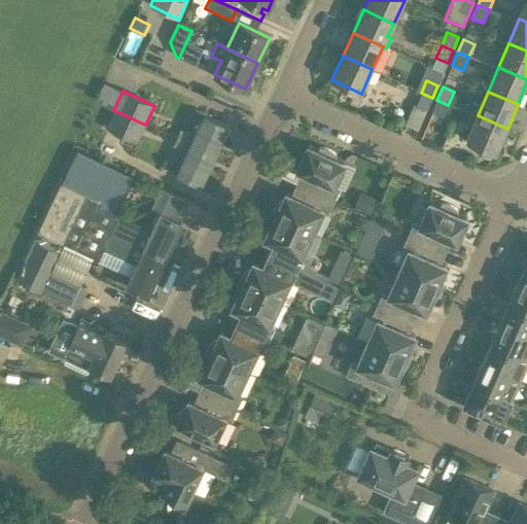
[(403,126),(417,132),(418,132),(432,98),(421,93),(415,106),(413,105),(403,126)]
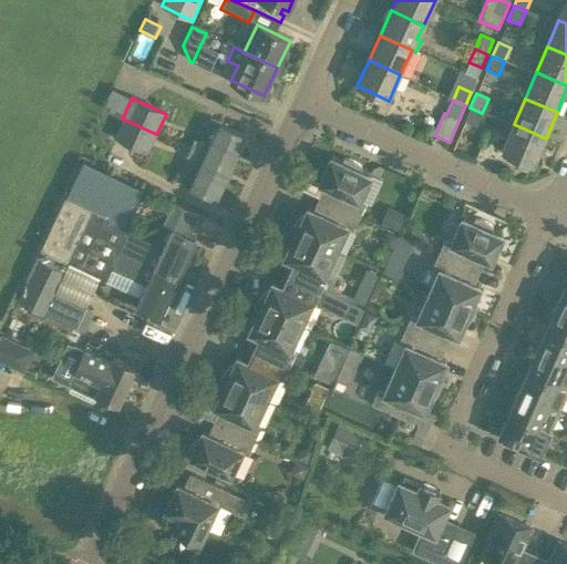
[(470,108),(463,123),(476,127),(482,113),(470,108)]
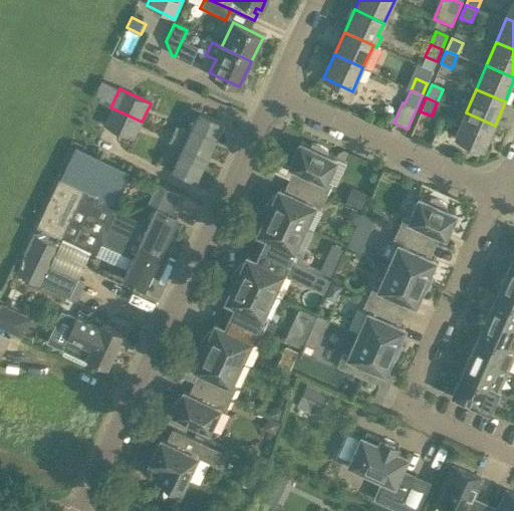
[(142,121),(115,109),(110,107),(102,125),(134,140),(142,121)]
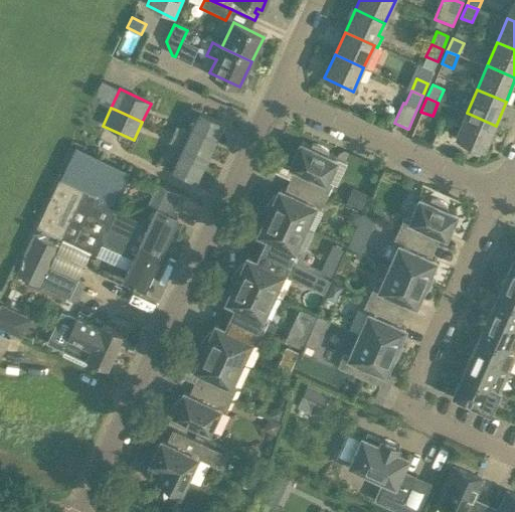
[(486,150),(496,126),(467,113),(457,138),(486,150)]
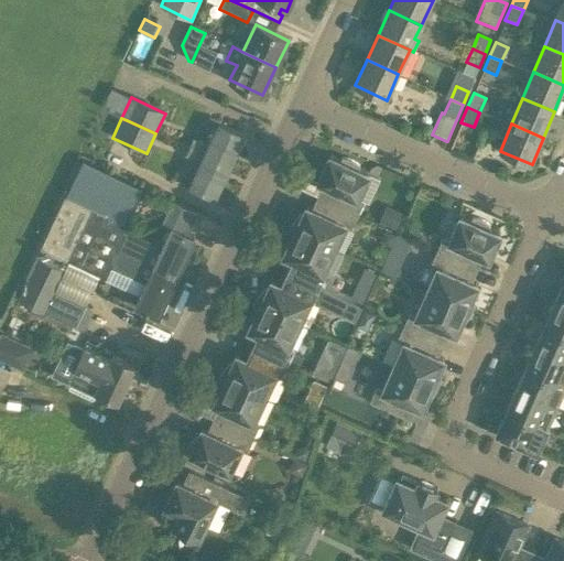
[(193,141),(190,149),(228,168),(242,136),(220,126),(209,149),(193,141)]
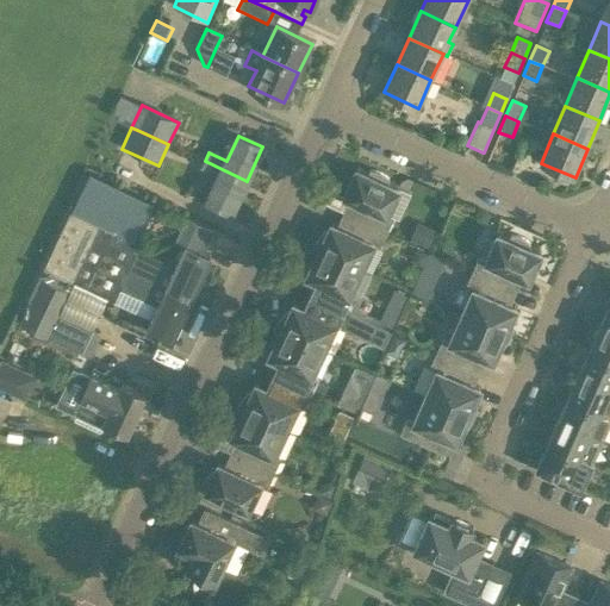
[(230,213),(247,181),(205,161),(201,169),(218,177),(206,202),(230,213)]
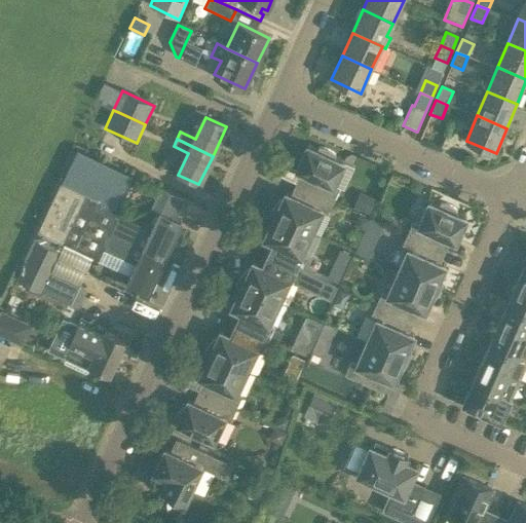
[(321,148),(318,148),(317,151),(306,146),(296,171),(305,175),(300,186),(333,201),(339,189),(333,186),(344,163),(334,159),(335,156),(333,154),(330,152),(327,150),(324,149),(321,148)]
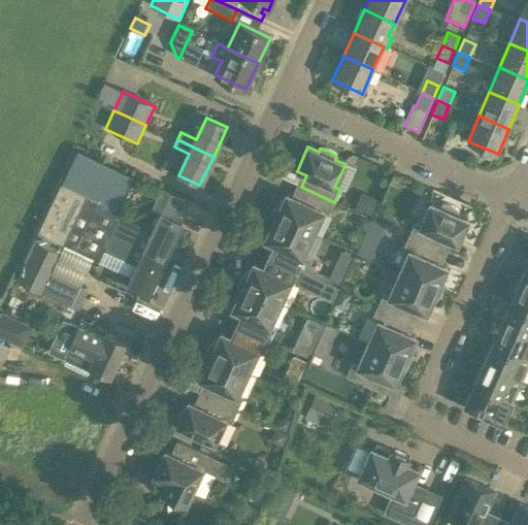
[(120,175),(116,185),(70,163),(50,206),(109,235),(110,234),(116,221),(134,183),(120,175)]
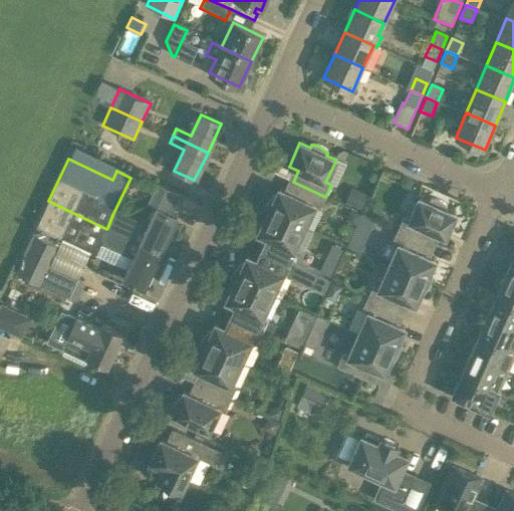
[(264,207),(263,209),(304,228),(314,207),(319,210),(325,197),(293,182),(288,193),(278,189),(274,197),(273,196),(270,199),(268,202),(266,205),(264,207)]
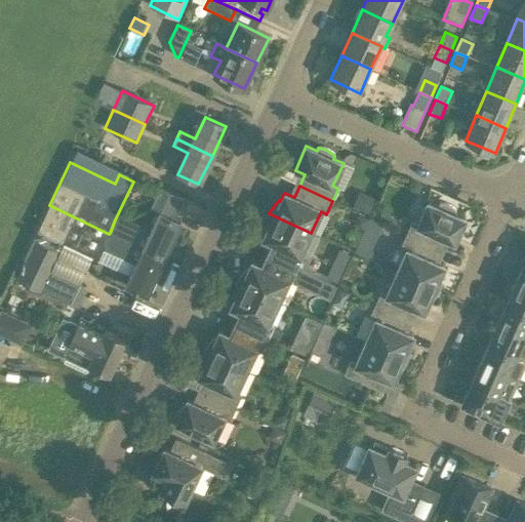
[(180,223),(174,219),(184,200),(159,189),(149,210),(158,214),(149,235),(115,219),(110,233),(120,237),(143,248),(142,249),(163,261),(180,223)]
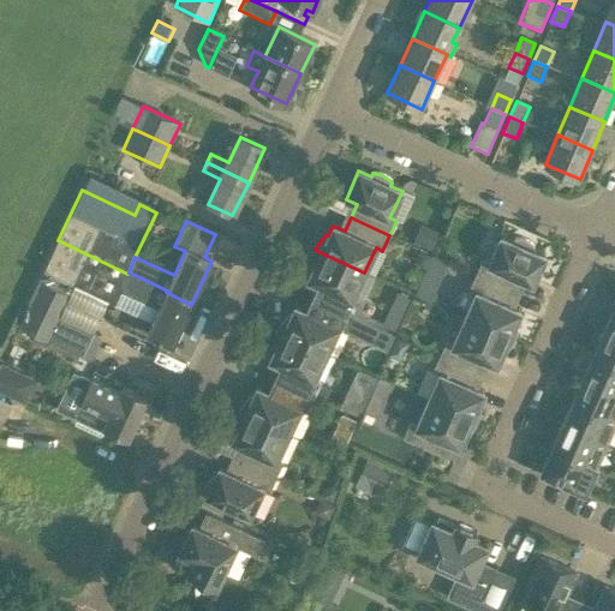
[(412,243),(430,250),(437,233),(419,226),(412,243)]
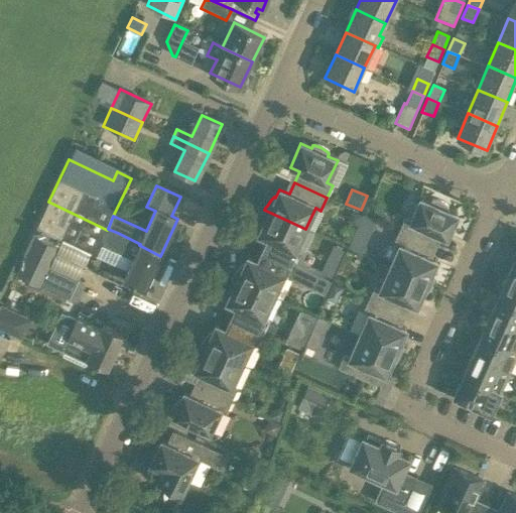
[(404,219),(399,231),(431,245),(436,234),(446,239),(457,215),(446,211),(448,208),(446,207),(445,205),(441,203),(439,202),(437,202),(434,201),(431,201),(430,203),(420,199),(410,221),(404,219)]
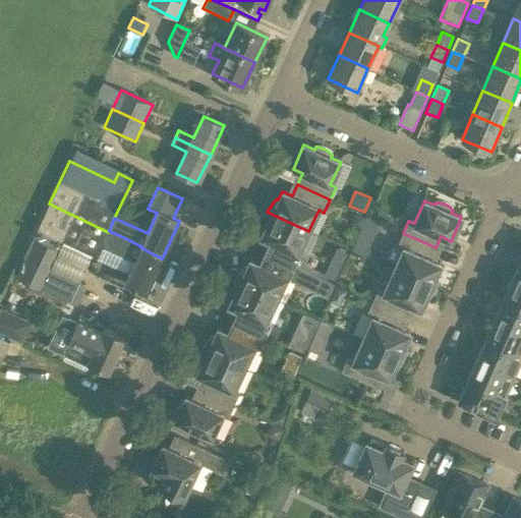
[(23,257),(26,260),(49,269),(62,241),(97,257),(101,247),(108,232),(49,204),(23,257)]
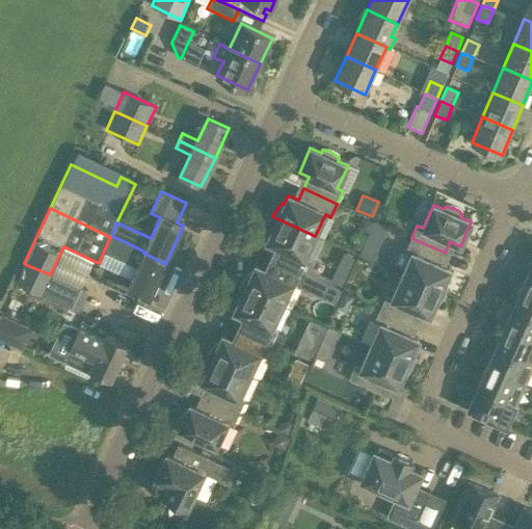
[(304,259),(315,236),(272,216),(271,219),(270,221),(270,225),(269,228),(269,230),(269,233),(270,234),(266,242),(276,246),(270,259),(303,274),(310,261),(304,259)]
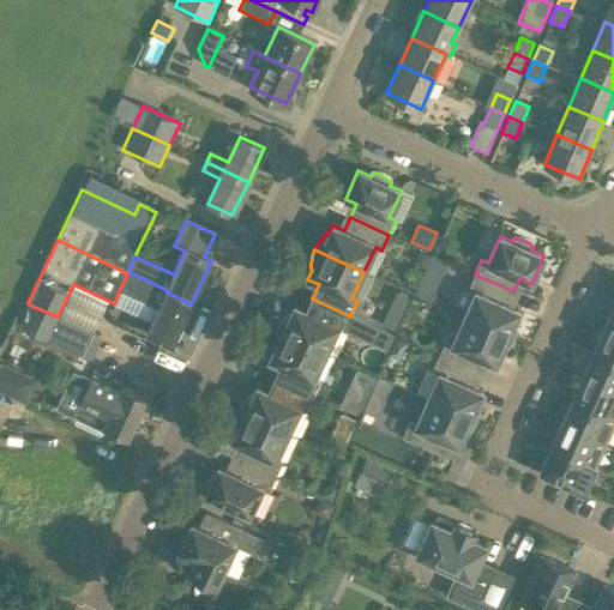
[(417,253),(413,264),(423,269),(428,258),(417,253)]
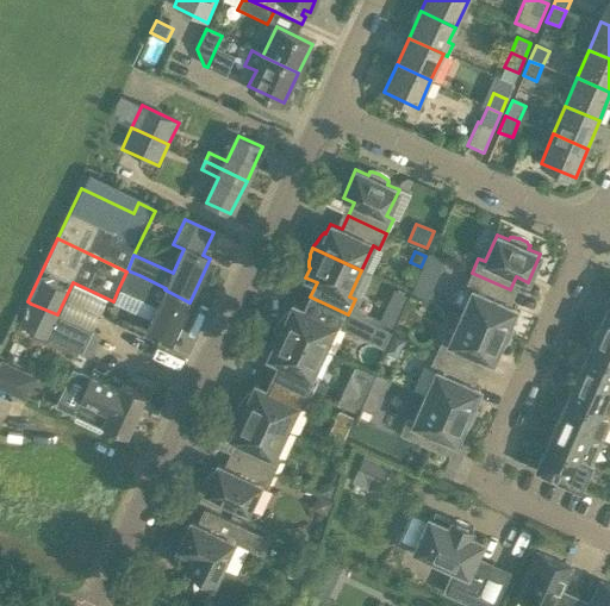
[(428,303),(446,262),(429,255),(411,295),(428,303)]
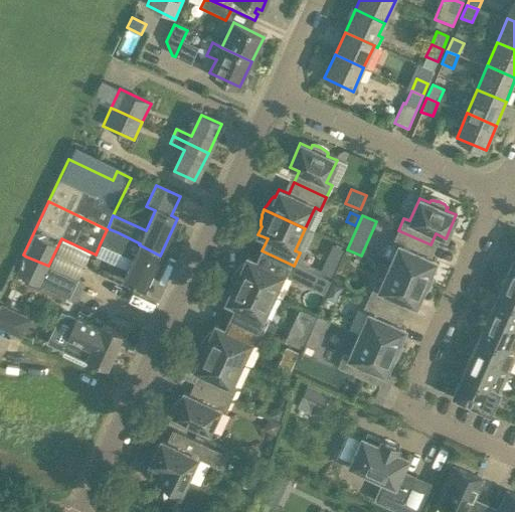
[(144,290),(160,256),(139,244),(140,243),(118,232),(108,228),(107,229),(100,244),(132,260),(123,280),(144,290)]
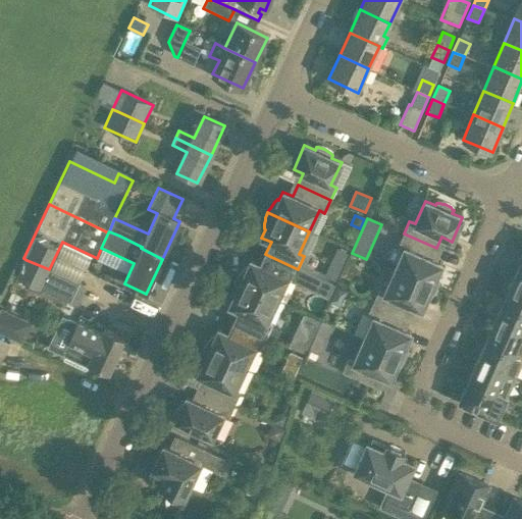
[(404,249),(394,271),(435,290),(436,287),(437,282),(438,279),(438,277),(439,273),(438,273),(437,272),(441,264),(431,260),(436,248),(404,234),(398,247),(404,249)]
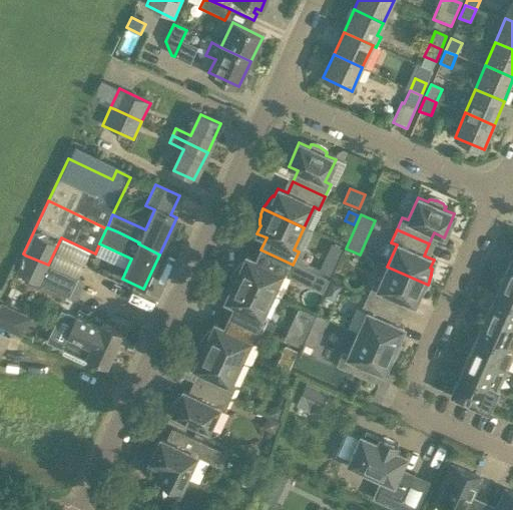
[(231,275),(231,277),(272,296),(282,274),(288,277),(293,265),(261,249),(255,261),(245,256),(242,264),(241,263),(239,265),(237,267),(233,272),(231,275)]
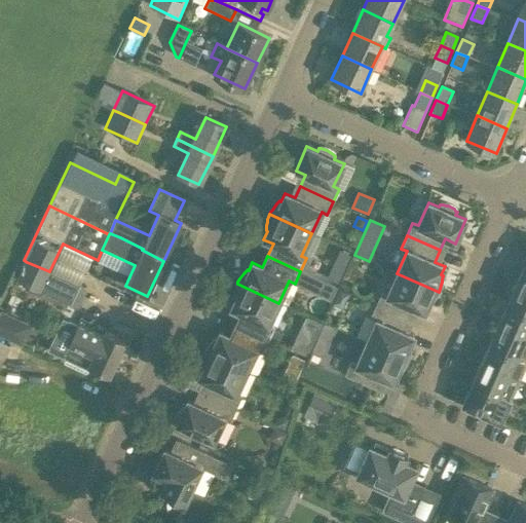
[(525,261),(525,262),(517,283),(525,286),(525,261)]
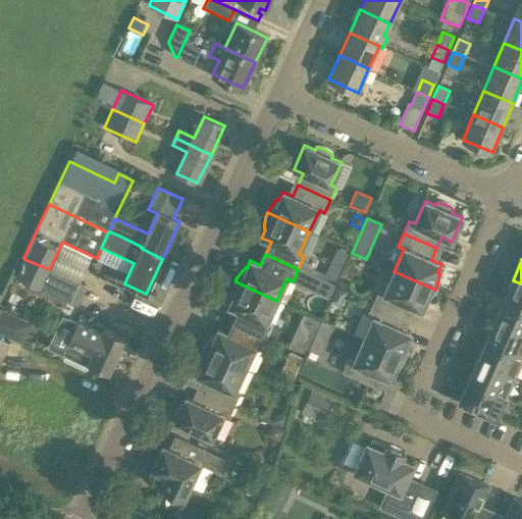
[(79,283),(49,269),(27,260),(16,278),(69,303),(79,283)]
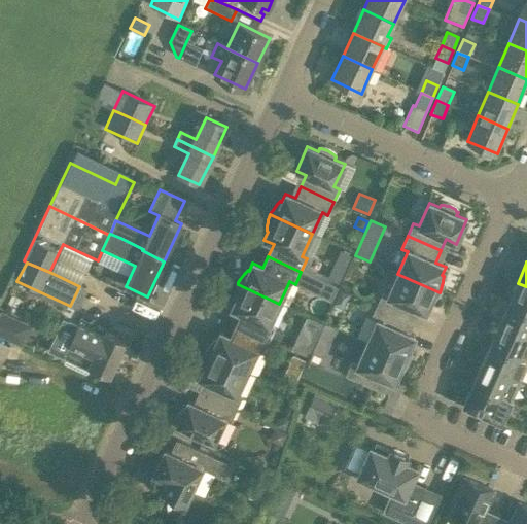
[(342,274),(331,270),(326,280),(337,285),(342,274)]
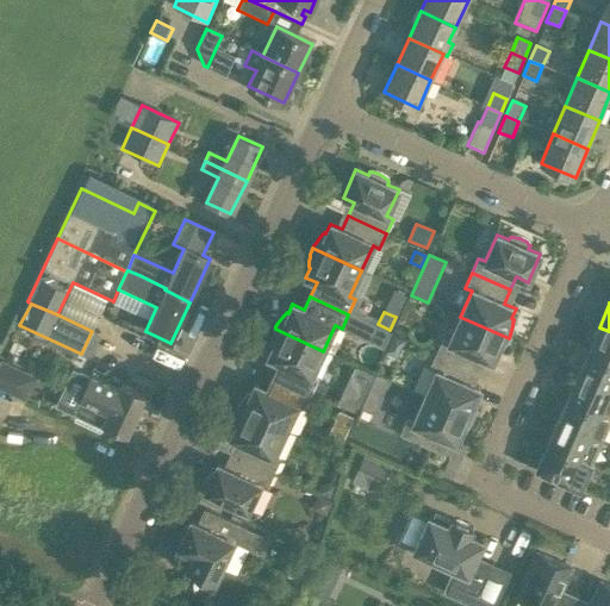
[(391,335),(349,314),(341,331),(384,350),(391,335)]
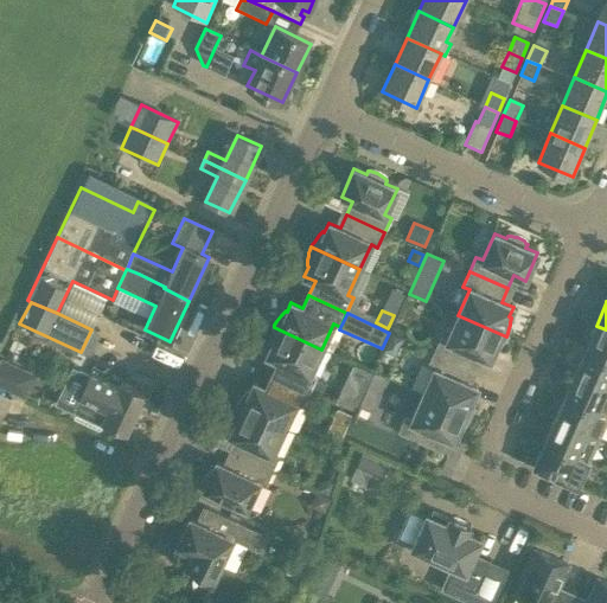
[(505,339),(506,337),(458,315),(447,340),(440,338),(434,352),(472,369),(478,355),(490,361),(493,352),(496,352),(498,348),(500,347),(504,342),(505,339)]
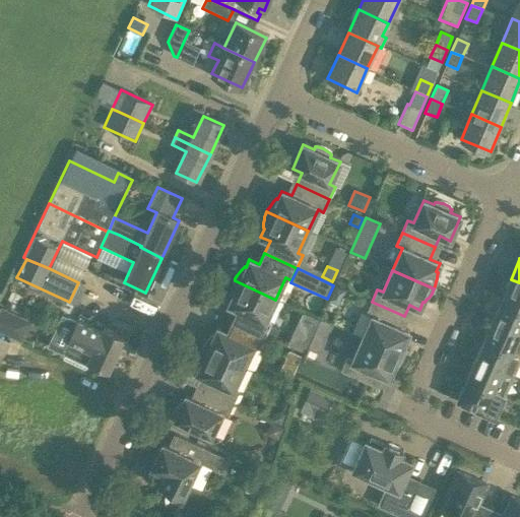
[(502,299),(519,307),(519,282),(511,279),(502,299)]
